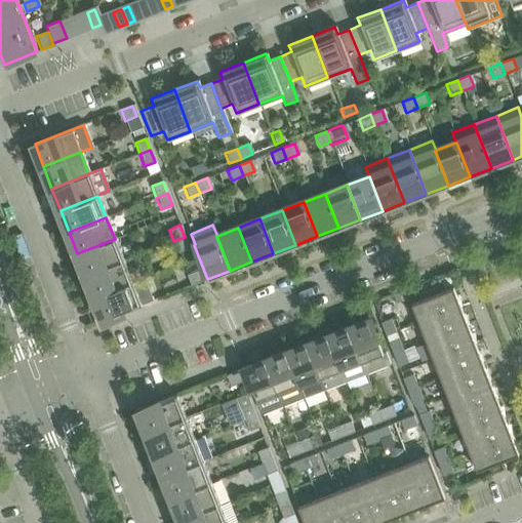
[(178,253),(189,249),(185,237),(173,241),(178,253)]
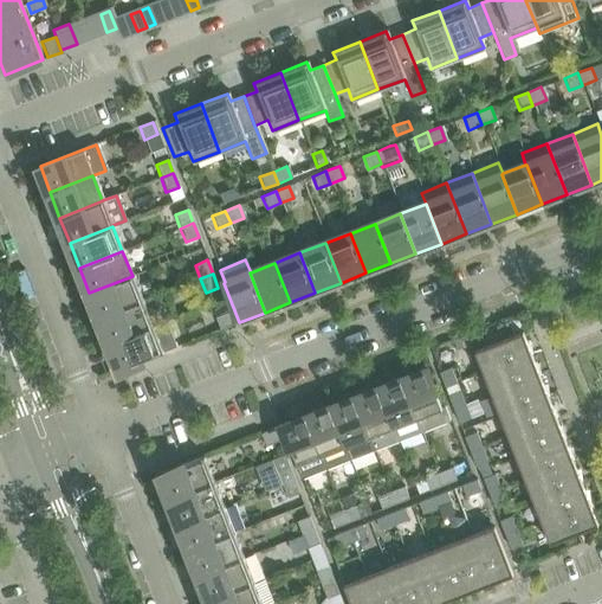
[(89,293),(99,317),(142,301),(133,276),(89,293)]
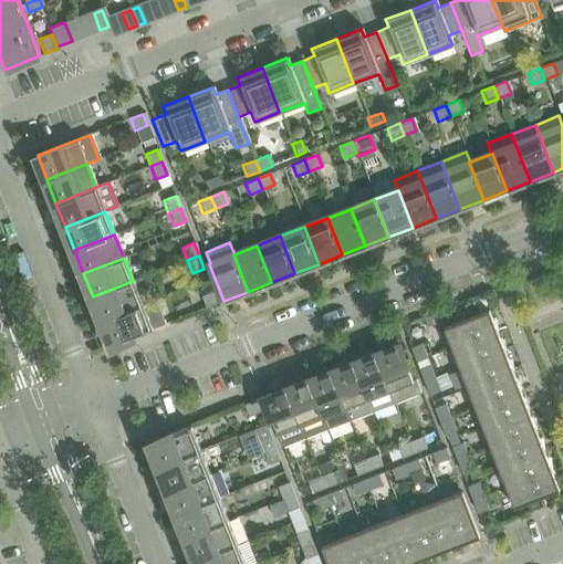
[(142,304),(133,281),(93,296),(102,321),(142,304)]
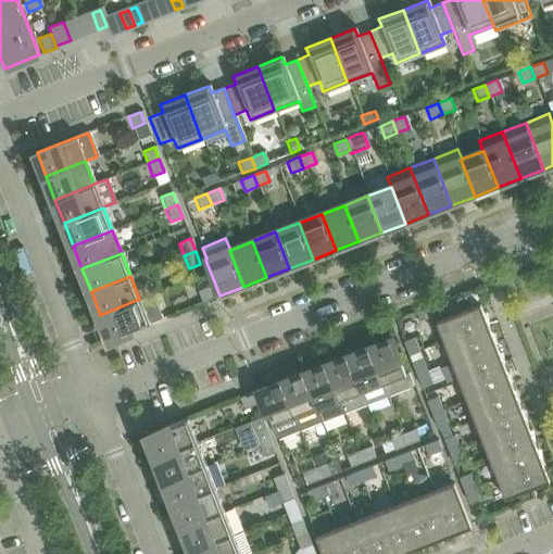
[(213,298),(209,287),(197,292),(201,303),(213,298)]
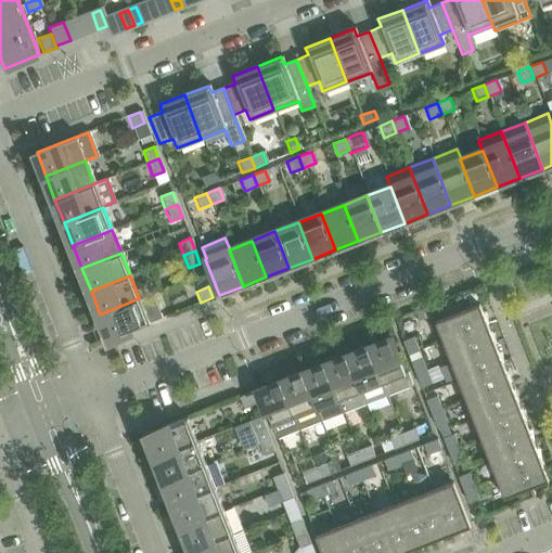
[(139,298),(100,314),(110,338),(149,323),(161,318),(151,294),(139,298)]
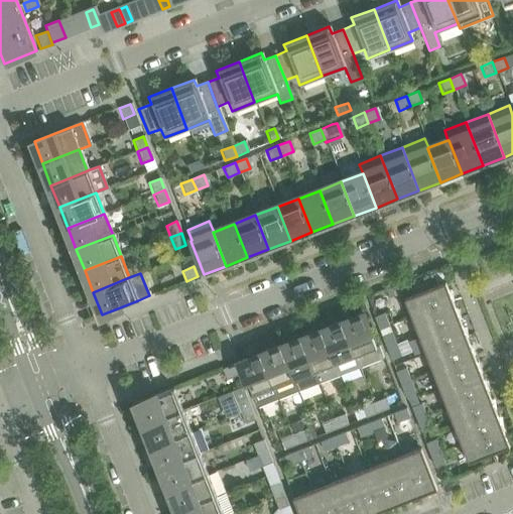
[(397,290),(404,287),(402,282),(384,289),(387,299),(399,294),(397,290)]
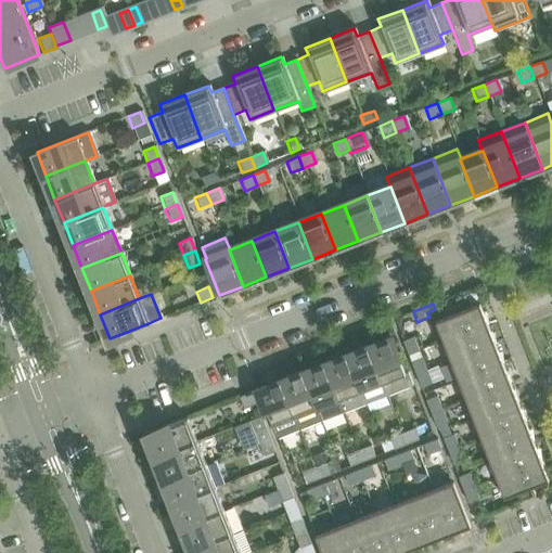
[(477,304),(433,321),(440,342),(485,324),(477,304)]
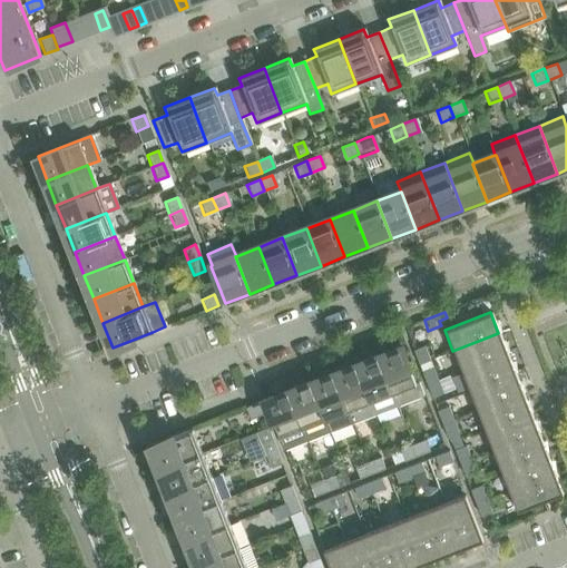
[(498,333),(452,351),(459,366),(460,371),(506,353),(505,349),(498,333)]
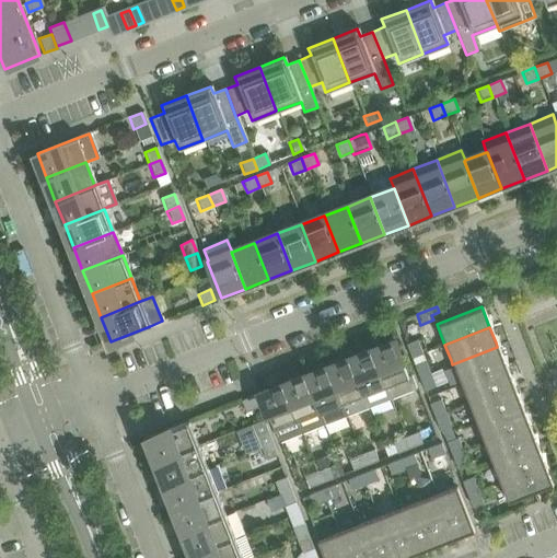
[(417,340),(405,344),(417,374),(428,370),(417,340)]
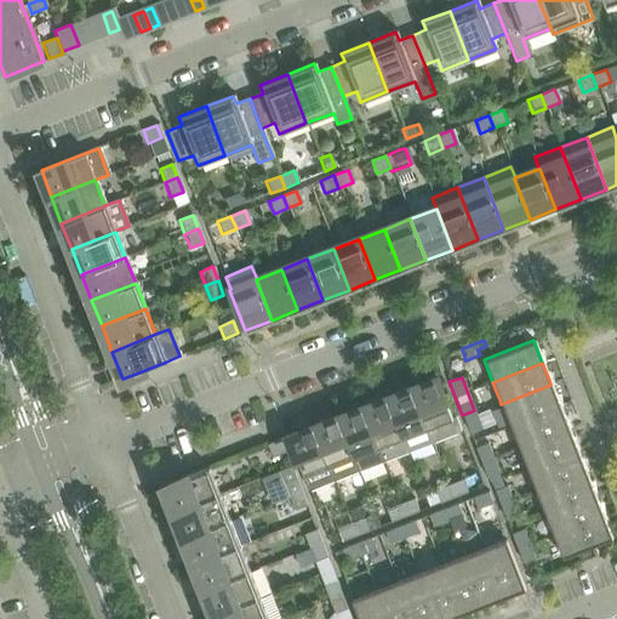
[(453,416),(450,418),(435,379),(410,388),(430,443),(460,431),(453,416)]
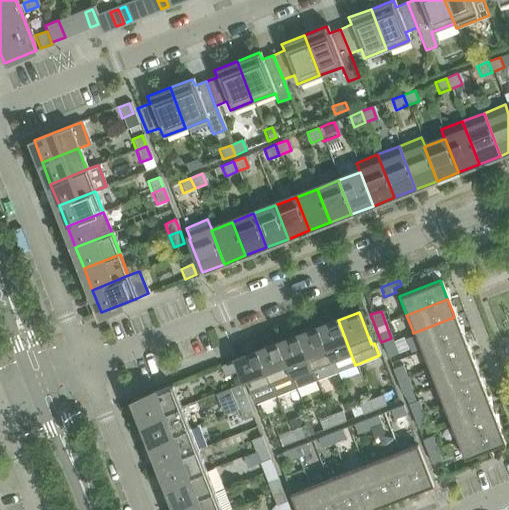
[(454,317),(413,333),(421,351),(462,335),(454,317)]
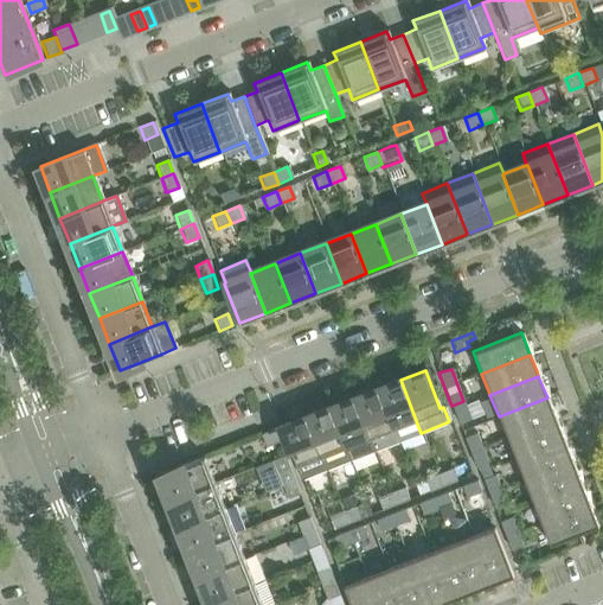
[(401,380),(376,389),(397,443),(421,433),(401,380)]
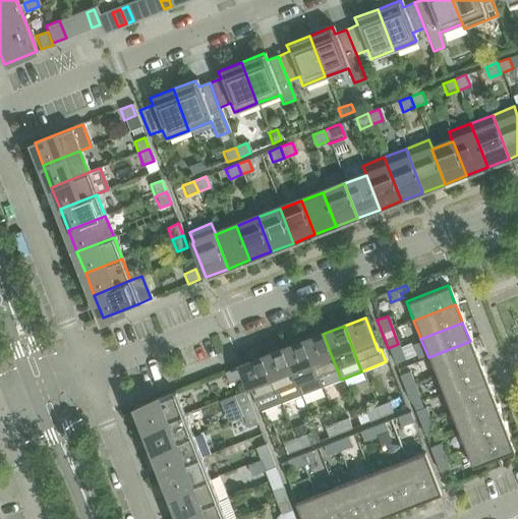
[(321,388),(341,380),(323,334),(302,342),(321,388)]
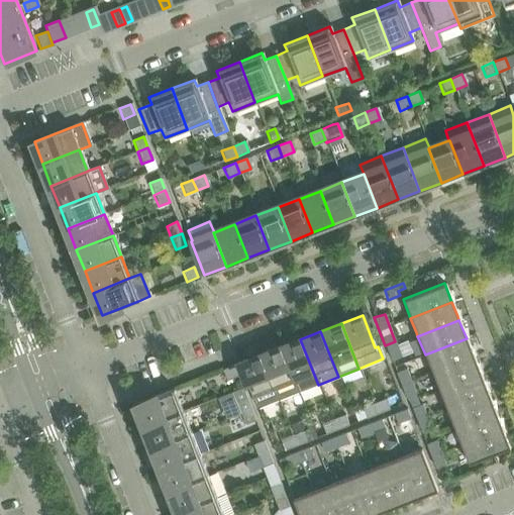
[(467,338),(425,354),(429,366),(432,373),(474,356),(471,349),(467,338)]
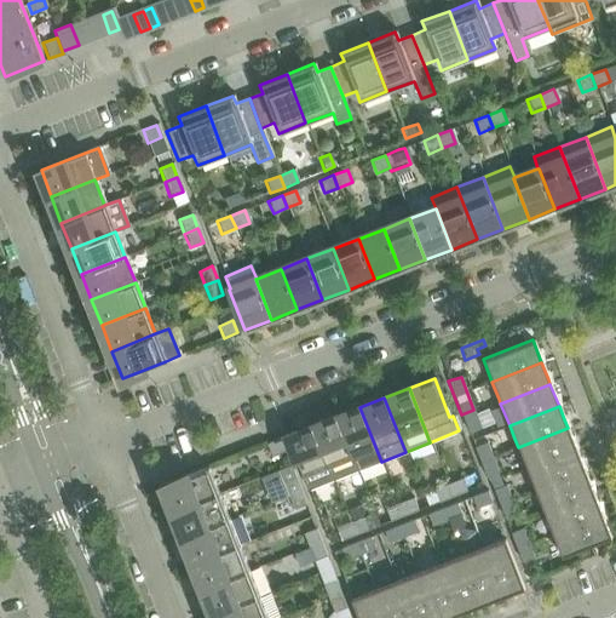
[(360,407),(335,417),(357,471),(381,462),(360,407)]
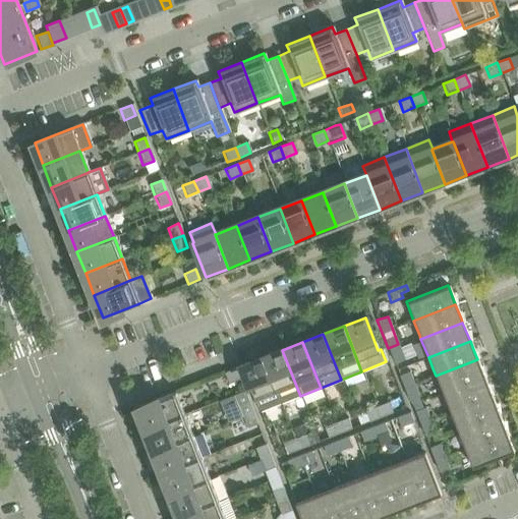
[(394,364),(404,360),(398,344),(388,348),(394,364)]
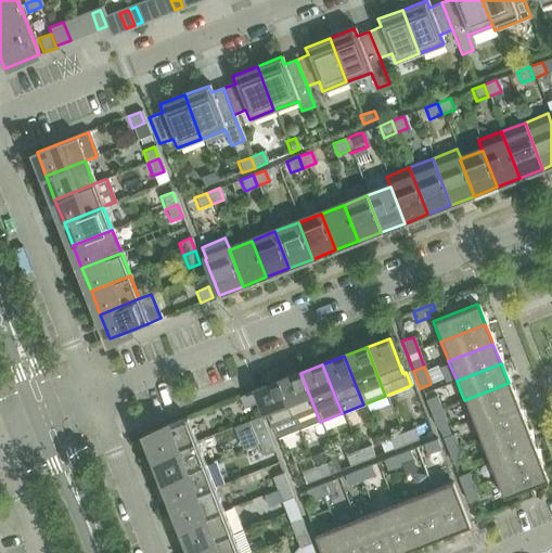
[(320,422),(300,373),(279,382),(298,429),(320,422)]
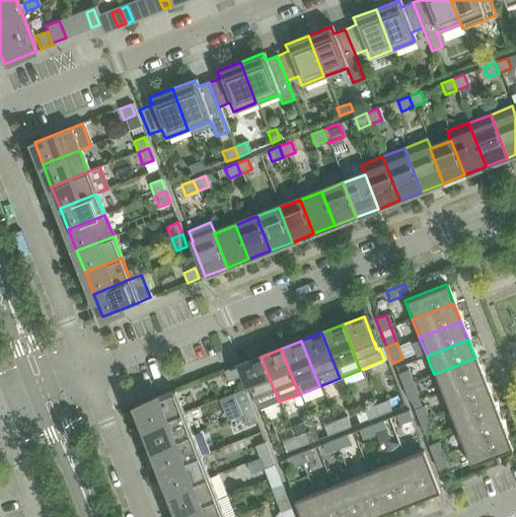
[(261,357),(239,365),(252,399),(258,411),(279,401),(261,357)]
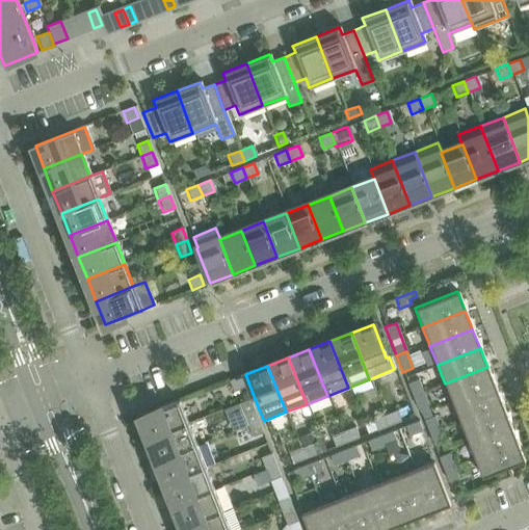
[(487,367),(445,383),(452,402),(495,386),(487,367)]
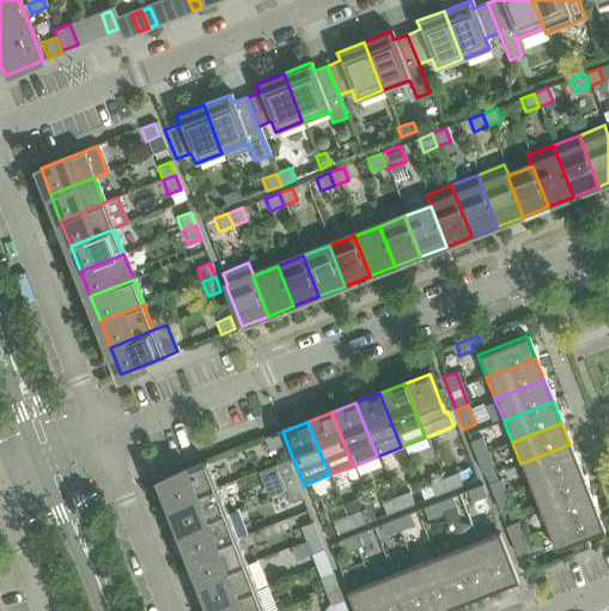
[(267,452),(281,447),(276,434),(262,440),(267,452)]
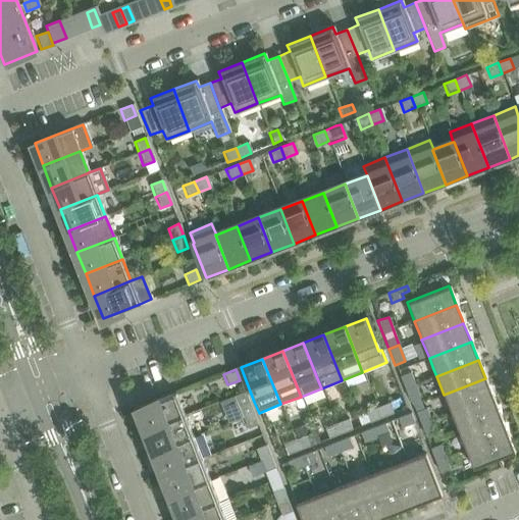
[(409,372),(399,376),(401,381),(404,388),(414,384),(411,377),(409,372)]
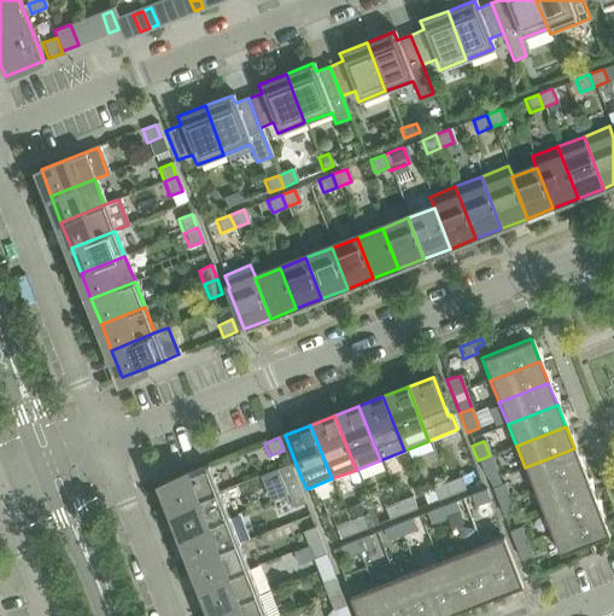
[(574,448),(525,468),(528,476),(533,489),(583,470),(577,457),(574,448)]
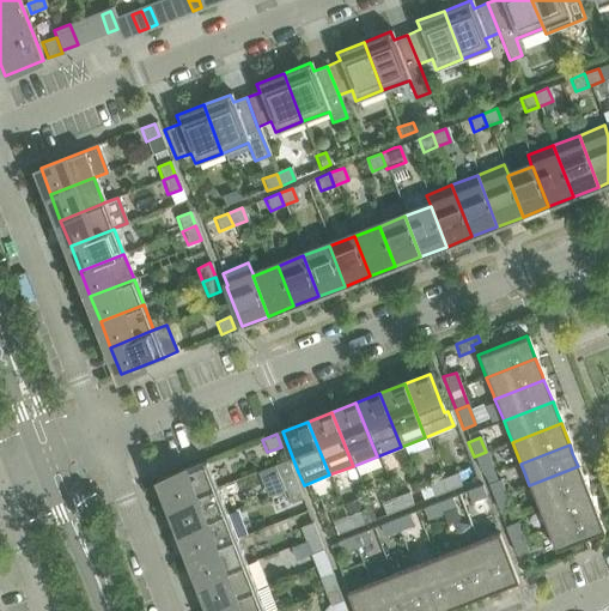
[(486,452),(474,457),(480,472),(492,467),(486,452)]
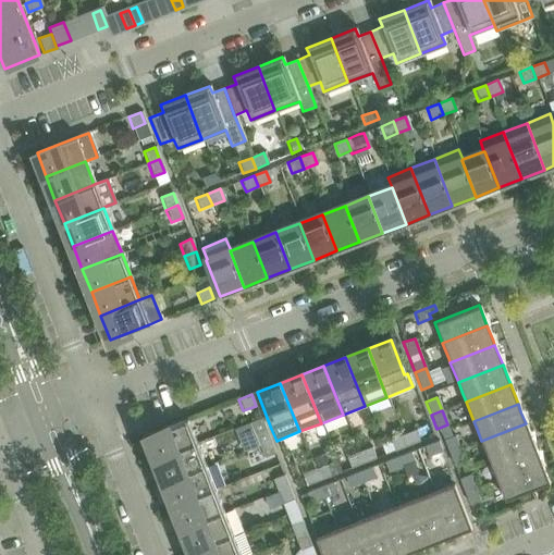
[(260,418),(249,422),(254,433),(258,446),(270,441),(260,418)]
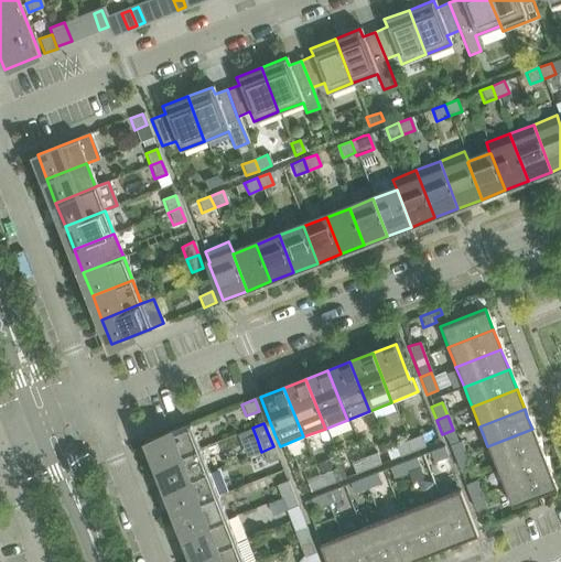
[(189,425),(149,441),(159,465),(198,450),(189,425)]
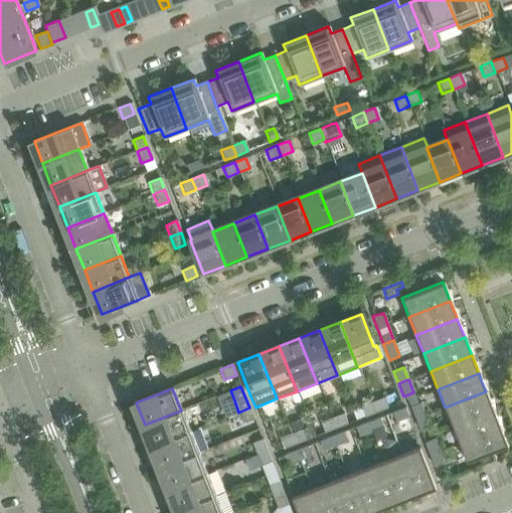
[(486,391),(445,407),(452,425),(493,409),(486,391)]
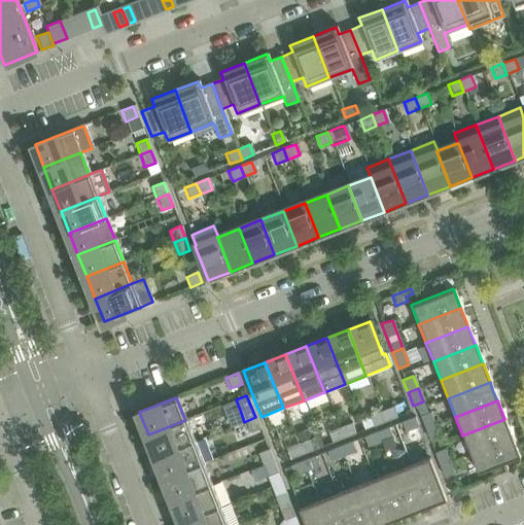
[(396,418),(392,407),(380,412),(384,422),(396,418)]
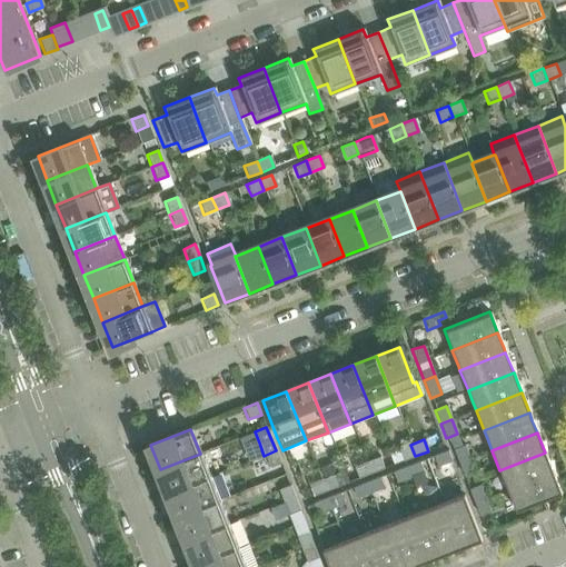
[(410,445),(398,449),(403,460),(415,456),(410,445)]
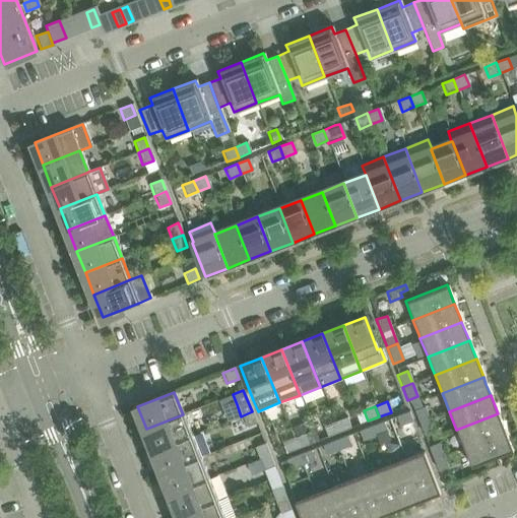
[(430,422),(424,406),(413,410),(419,426),(430,422)]
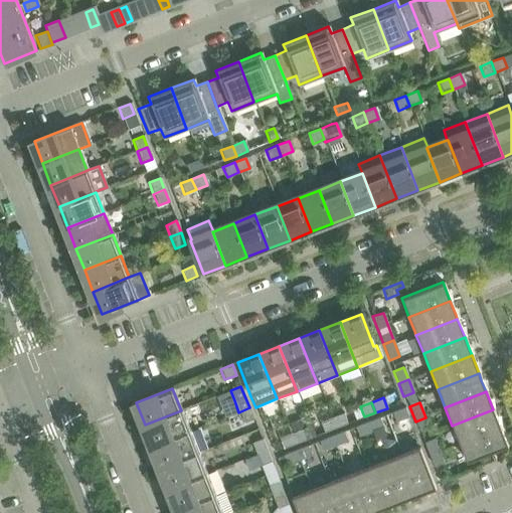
[(243,423),(253,419),(249,407),(238,412),(243,423)]
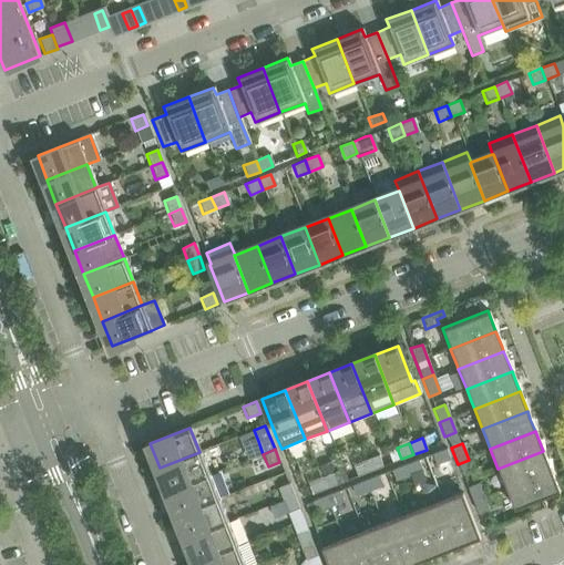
[(434,466),(449,461),(444,449),(430,455),(434,466)]
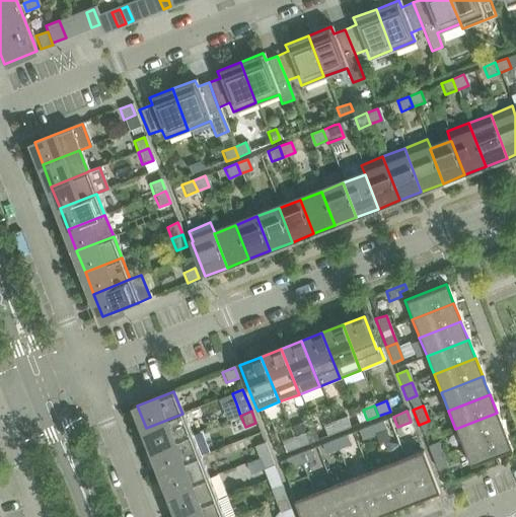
[(497,413),(455,429),(456,432),(462,447),(504,431),(498,416),(497,413)]
